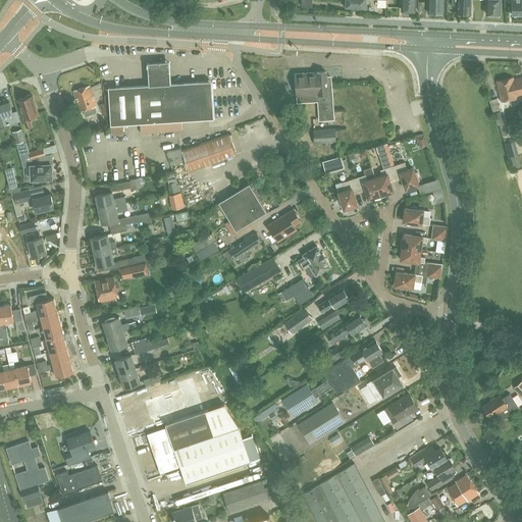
[(366,0),(347,0),(345,0),(345,6),(347,6),(347,7),(366,8),(366,0)]
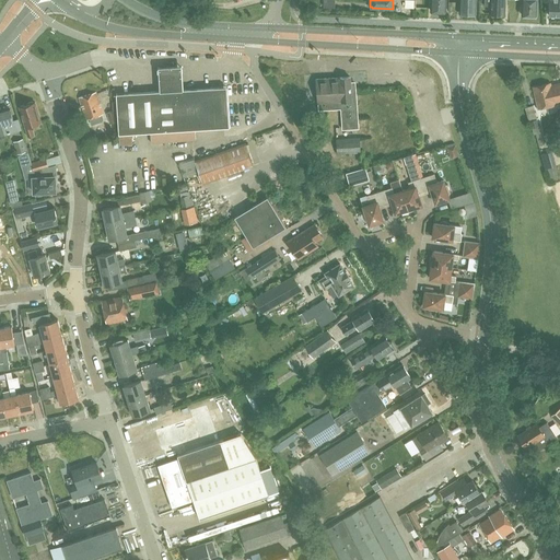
[(431,0),(431,11),(446,11),(446,0),(431,0)]
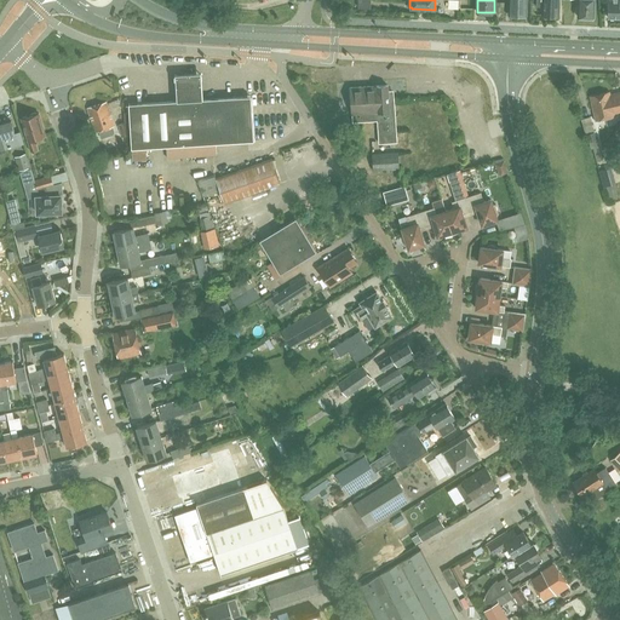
[(527,0),(509,0),(510,13),(527,13),(527,0)]
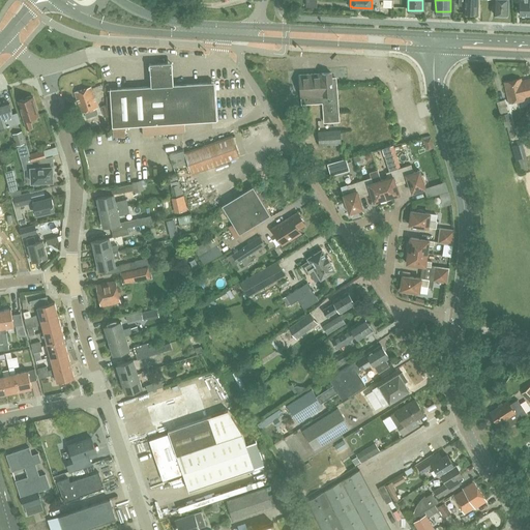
[(459,0),(459,5),(464,5),(464,12),(478,13),(478,0),(459,0)]
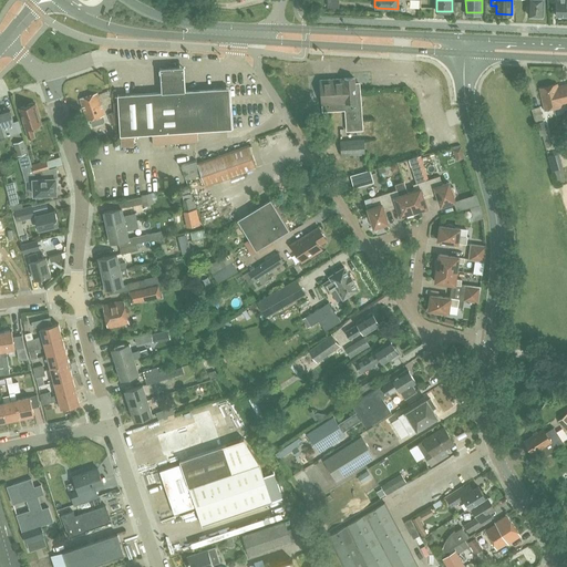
[(528,0),(528,16),(544,16),(544,0),(528,0)]
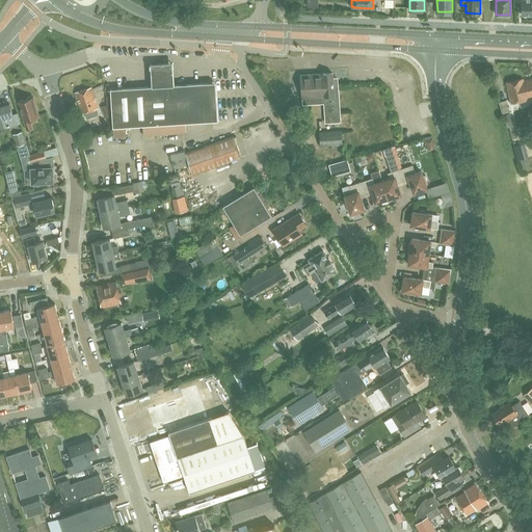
[(531,0),(525,0),(526,0),(524,0),(523,0),(523,16),(531,16),(531,0)]
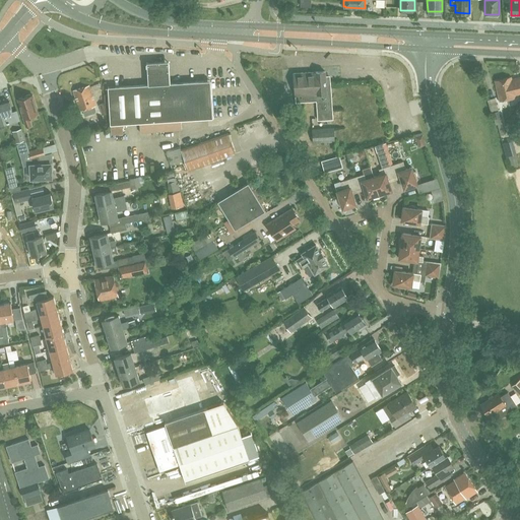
[(170,58),(148,59),(150,81),(171,80),(170,58)]
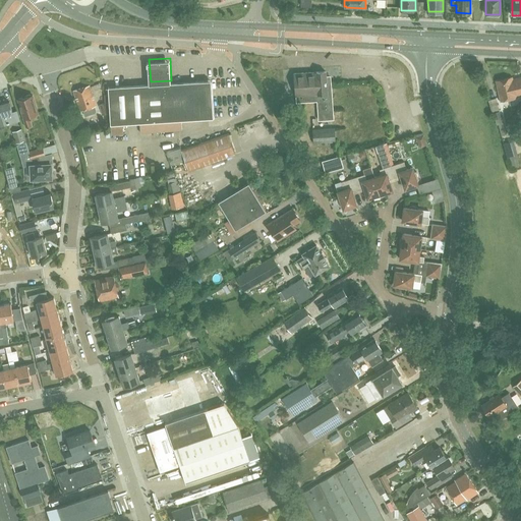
[(337,74),(324,73),(323,81),(322,80),(320,80),(320,92),(321,92),(320,99),(327,99),(326,106),(337,106),(338,83),(337,83),(337,74)]
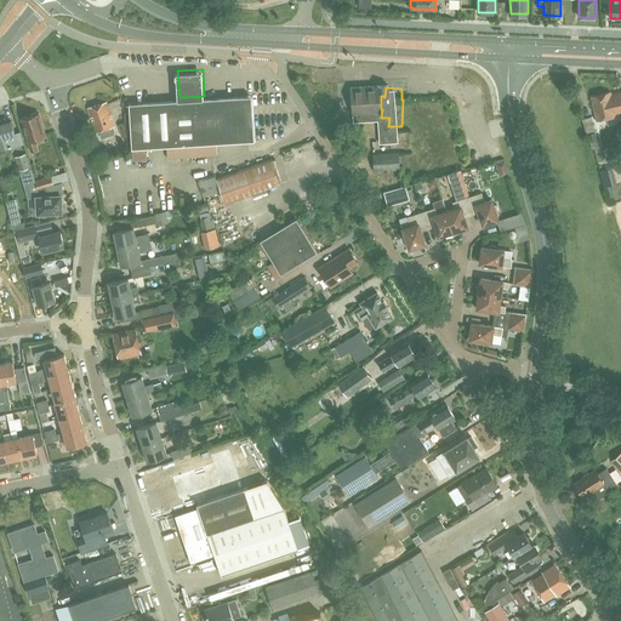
[(620,112),(620,92),(613,95),(611,91),(592,96),(597,120),(616,117),(616,113),(620,112)]
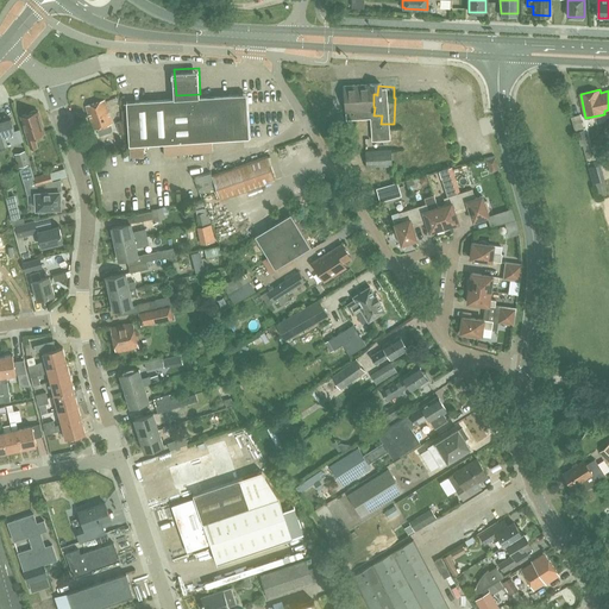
[(131,146),(212,140),(251,138),(248,94),(127,101),(131,146)]
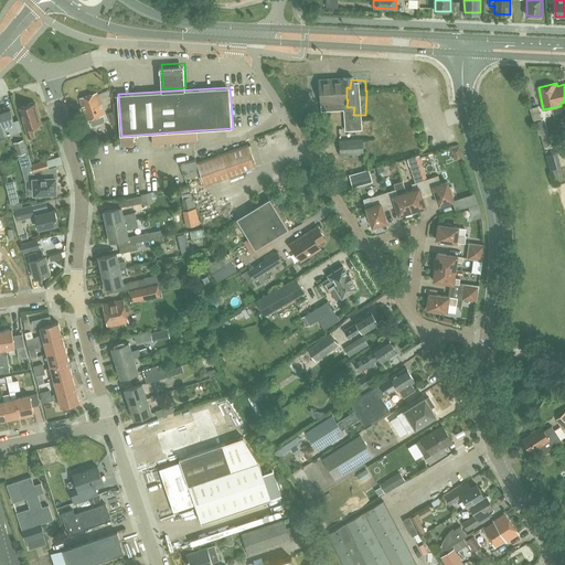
[(102,108),(102,105),(97,93),(80,98),(87,120),(105,115),(103,108),(102,108)]
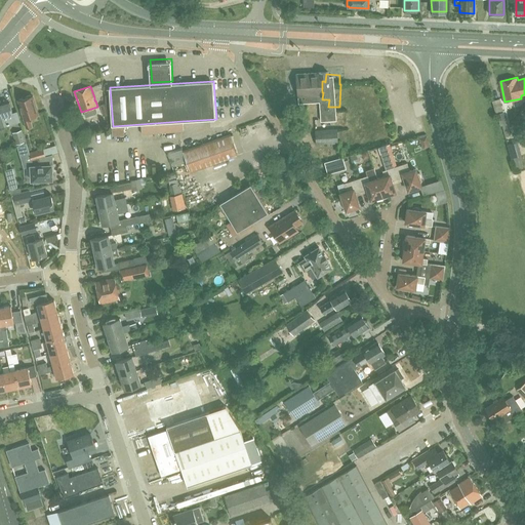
[(32,96),(32,95),(30,95),(26,96),(26,97),(26,98),(19,99),(26,119),(25,120),(28,128),(34,126),(32,119),(35,119),(34,117),(40,115),(34,95),(32,96)]
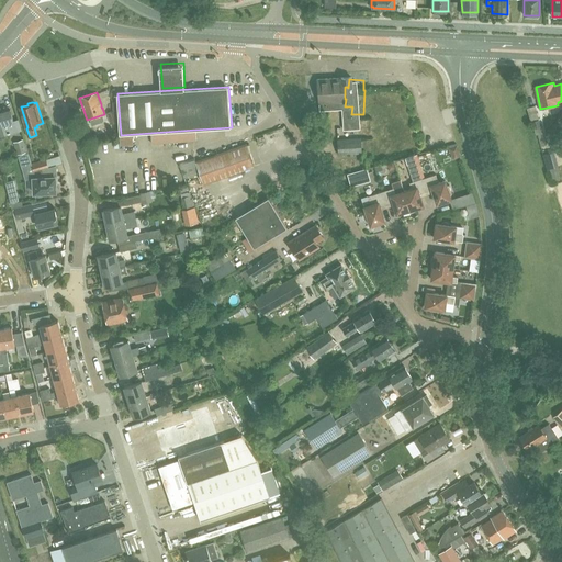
[(0,135),(7,134),(3,125),(15,121),(12,110),(0,113),(0,135)]
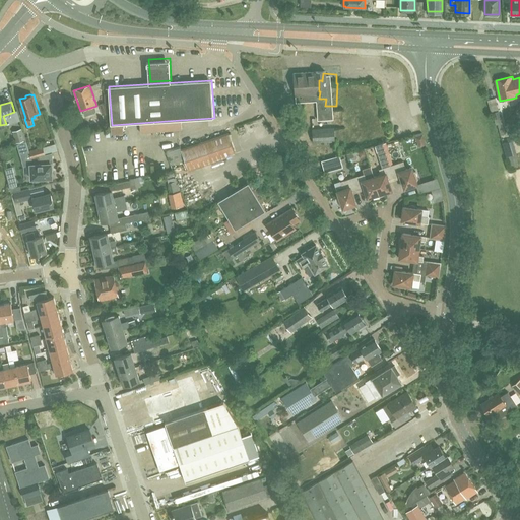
[(103,115),(107,114),(109,113),(106,104),(100,106),(103,115)]
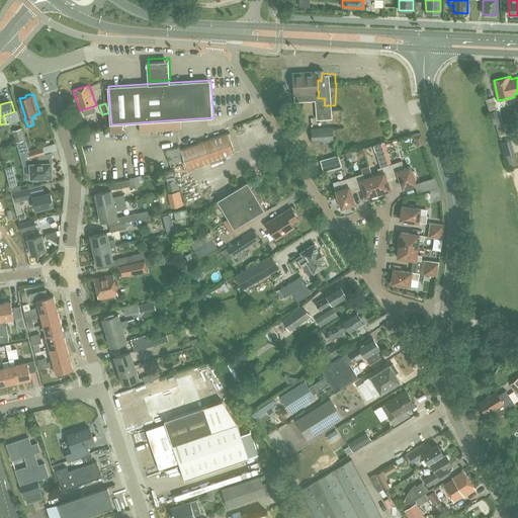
[(499,116),(497,110),(491,111),(494,124),(496,123),(499,135),(504,134),(501,122),(502,122),(500,115),(499,116)]
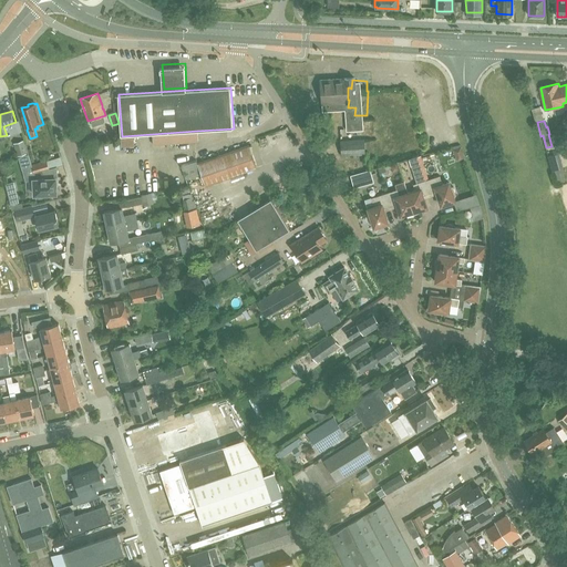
[(341,156),(366,155),(364,138),(340,141),(341,156)]
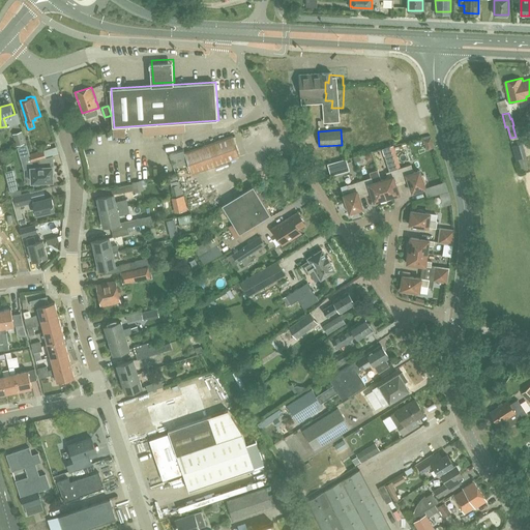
[(17,146),(25,144),(22,131),(13,134),(17,146)]
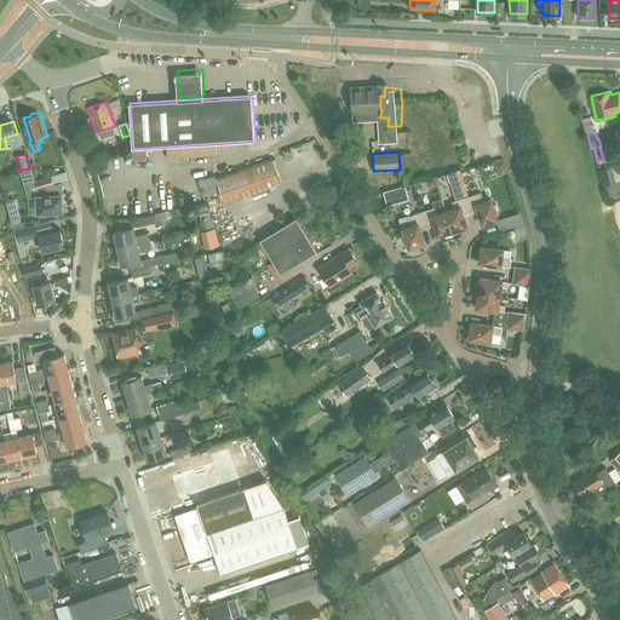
[(282,183),(274,158),(217,178),(217,179),(214,176),(199,182),(204,196),(220,190),(225,204),(282,183)]
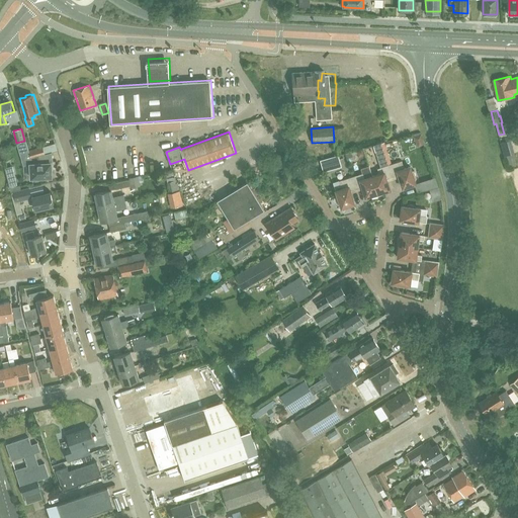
[(512,140),(501,143),(504,156),(507,156),(514,154),(515,153),(512,140)]
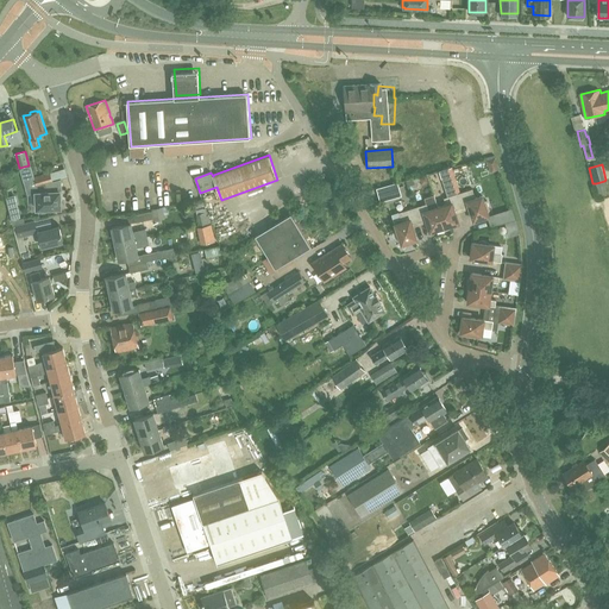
[(427,174),(425,165),(403,171),(406,180),(427,174)]
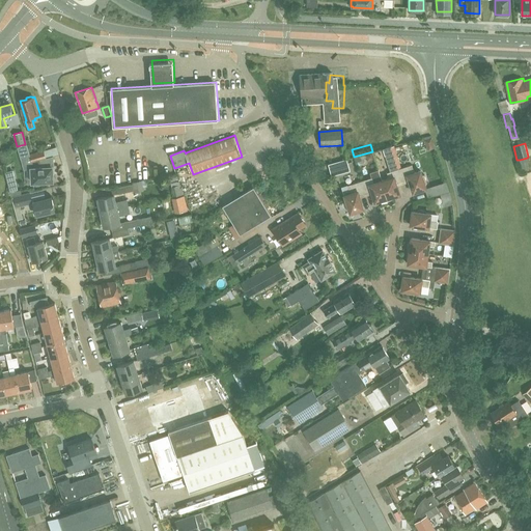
[(21,147),(18,148),(24,169),(32,168),(33,180),(33,183),(54,182),(53,167),(47,167),(47,159),(33,162),(31,155),(30,151),(28,145),(21,147)]
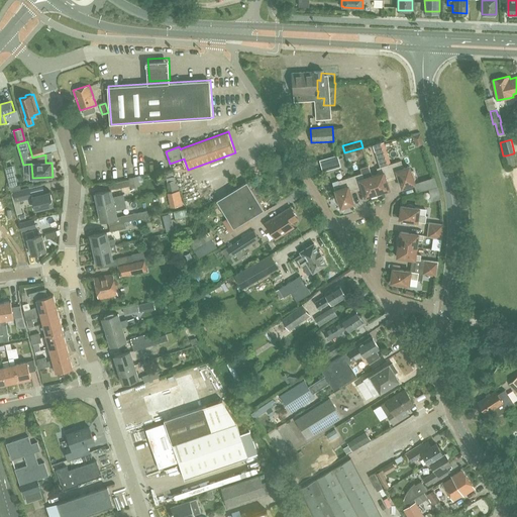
[(42,146),(30,150),(32,158),(45,154),(42,146)]
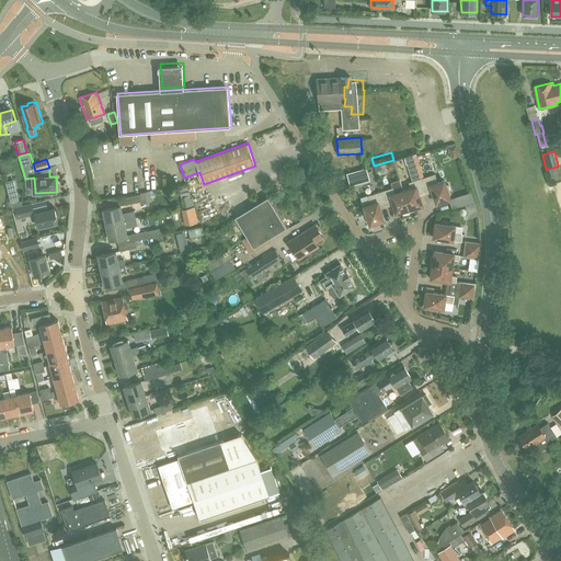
[(388,170),(396,168),(393,161),(386,163),(388,170)]
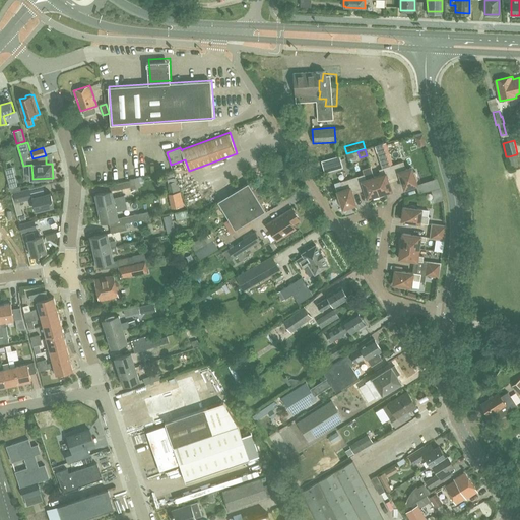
[(324,172),(343,167),(340,155),(321,160),(324,172)]
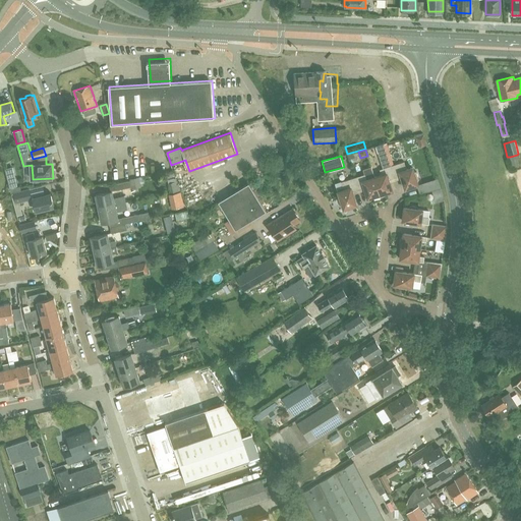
[(391,166),(396,178),(401,176),(406,189),(418,185),(417,180),(419,179),(417,171),(414,172),(413,167),(407,169),(405,162),(391,166)]
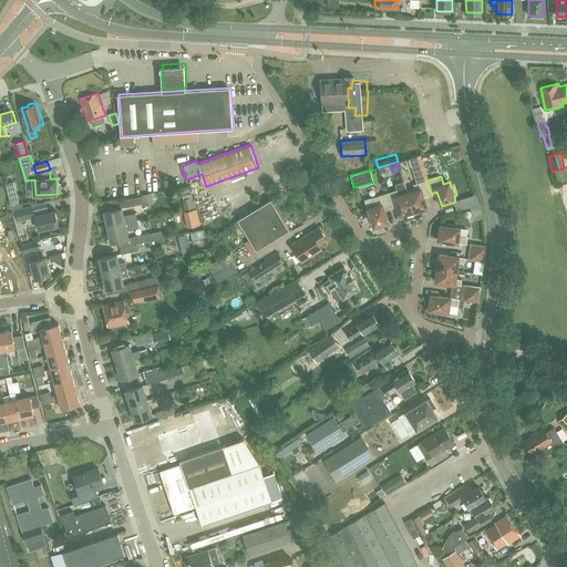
[(424,196),(431,194),(425,181),(414,184),(415,191),(408,193),(415,215),(416,214),(423,210),(423,209),(428,207),(424,196)]
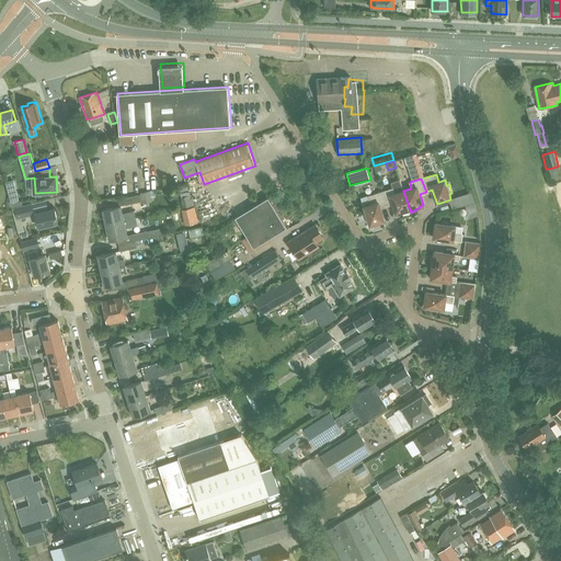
[(411,213),(403,191),(400,180),(392,182),(393,187),(382,191),(387,205),(393,203),(397,214),(401,213),(402,214),(409,213),(411,213)]
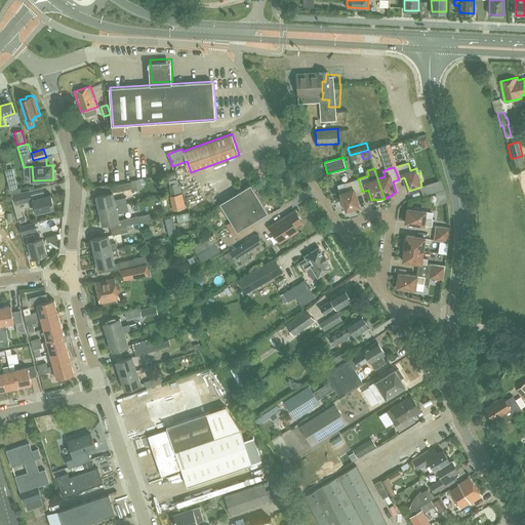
[(356,194),(362,192),(358,178),(345,184),(347,191),(340,193),(342,198),(340,199),(342,207),(346,206),(347,211),(360,206),(356,194)]
